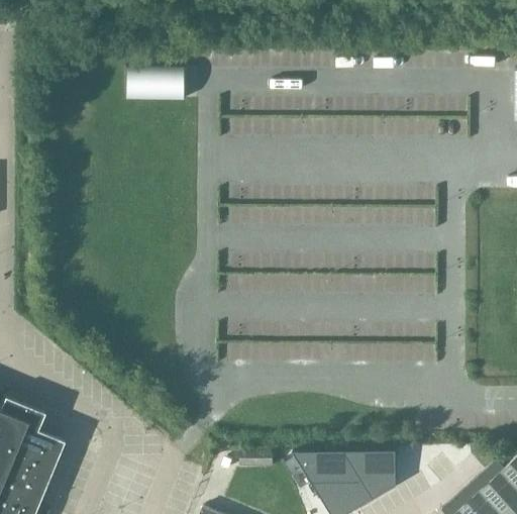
[(124,67),(124,99),(184,100),(185,68),(124,67)]
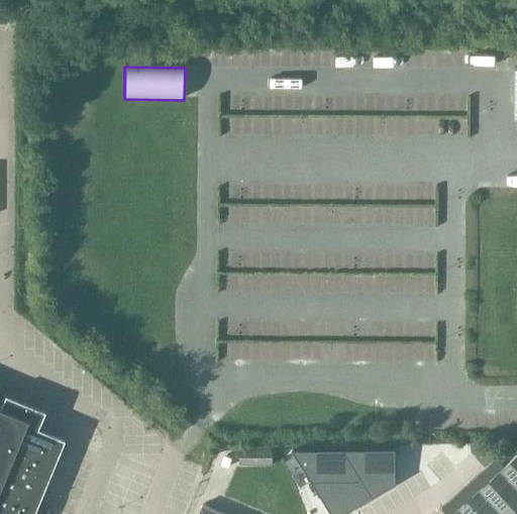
[(0,404),(0,513),(41,513),(45,505),(36,502),(62,440),(35,429),(42,412),(3,396),(0,404)]
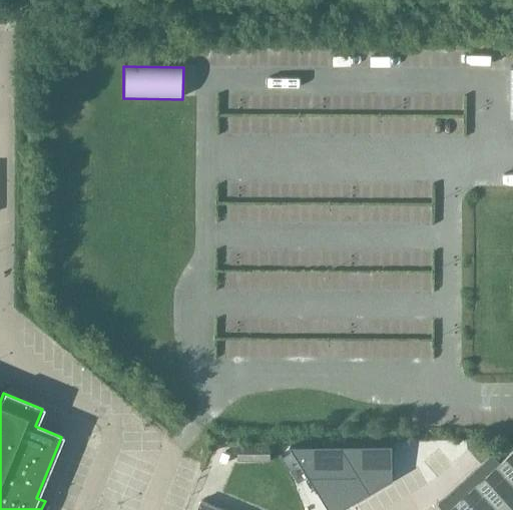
[(271,446),(238,446),(238,462),(271,462),(271,446)]
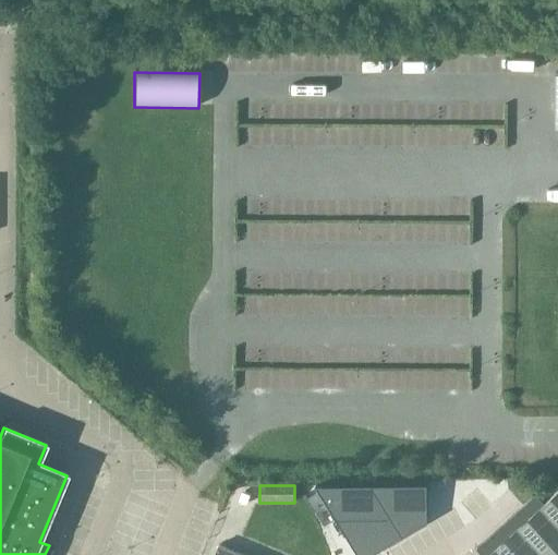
[(315,489),(353,554),(377,554),(427,526),(427,485),(315,486),(315,489)]
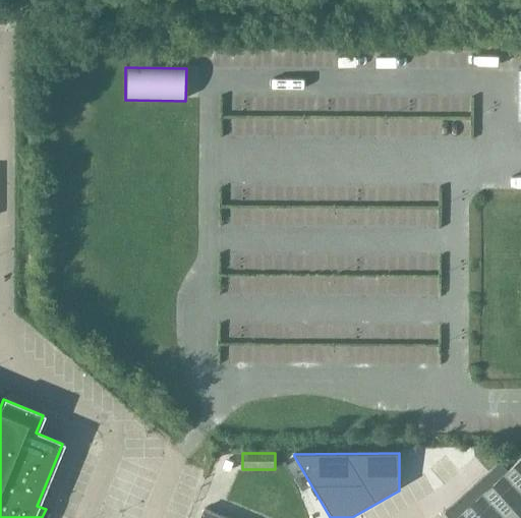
[(496,484),(458,517),(520,517),(520,460),(509,472),(496,484)]
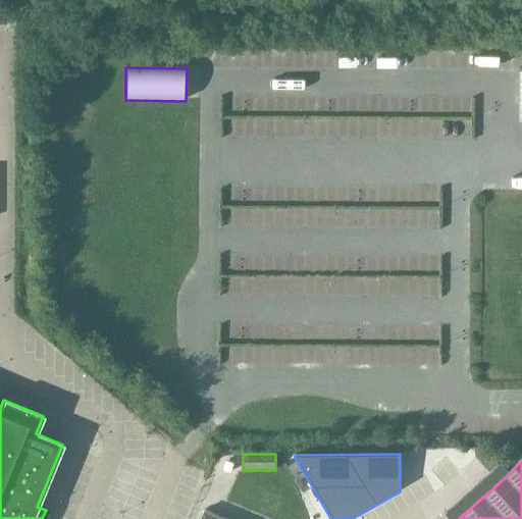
[(459,518),(510,473),(502,465),(446,516),(448,518),(459,518)]
